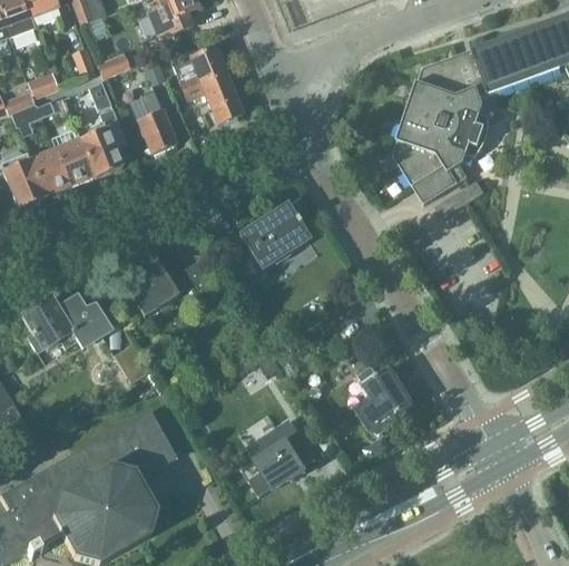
[(0,0),(0,16),(5,27),(8,36),(33,27),(32,25),(30,17),(23,0),(0,0)]
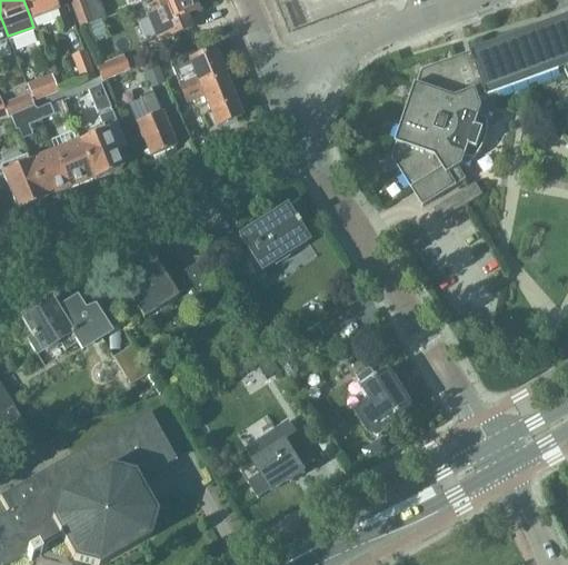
[(23,0),(30,17),(32,25),(59,15),(57,7),(53,0),(23,0)]
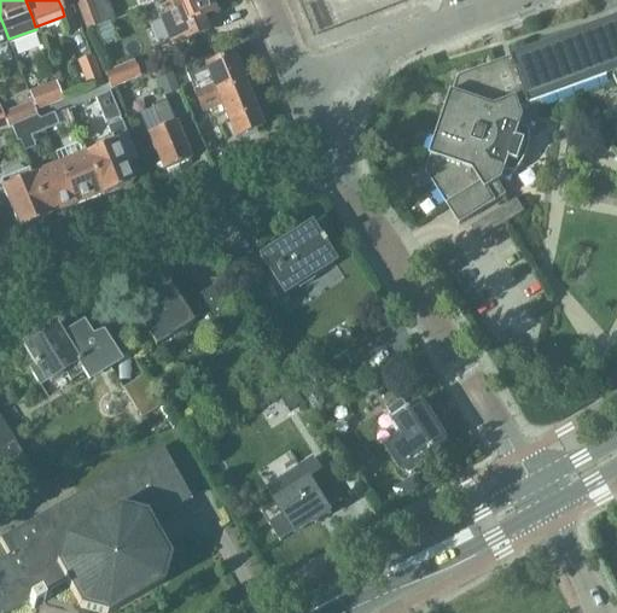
[(76,0),(86,27),(92,24),(100,21),(93,0),(76,0)]
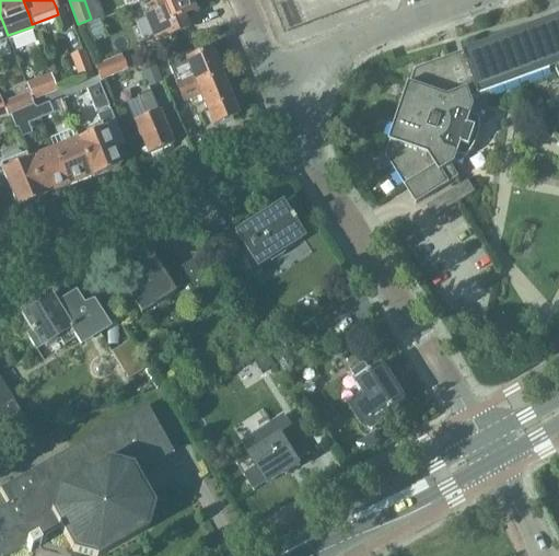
[(140,0),(154,34),(184,22),(179,14),(195,8),(191,0),(140,0)]
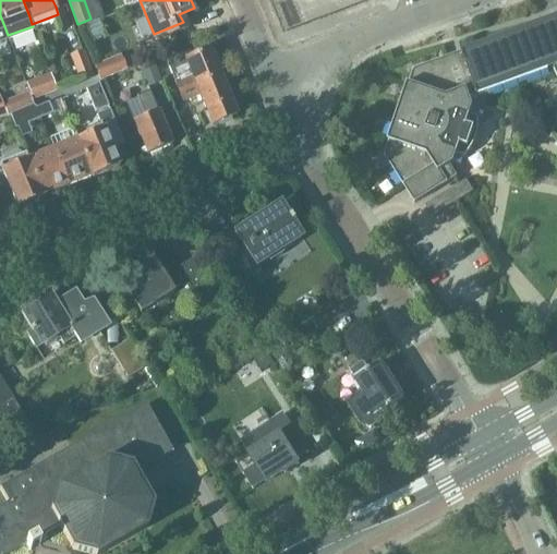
[(556,14),(461,49),(463,56),(475,88),(477,94),(553,65),(556,74),(556,14)]
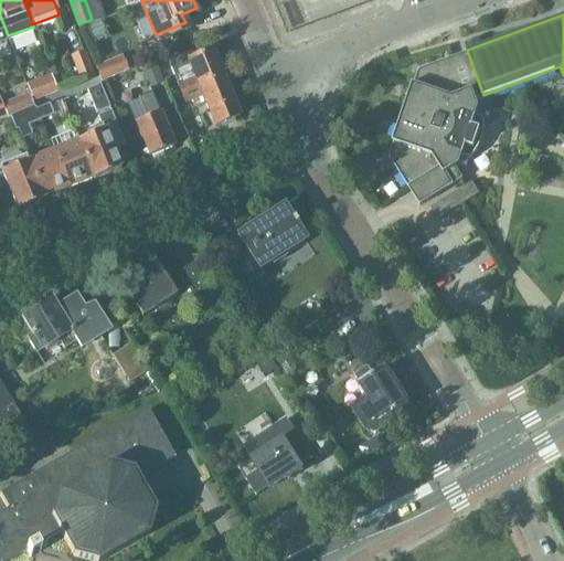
[(240,113),(213,46),(189,56),(188,52),(170,60),(185,98),(203,91),(215,122),(222,119),(223,122),(234,117),(233,115),(240,113)]
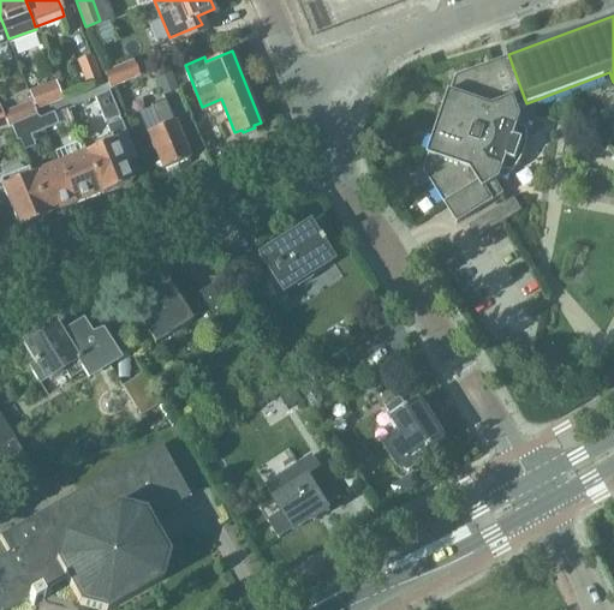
[(90,52),(77,57),(88,87),(101,81),(90,52)]
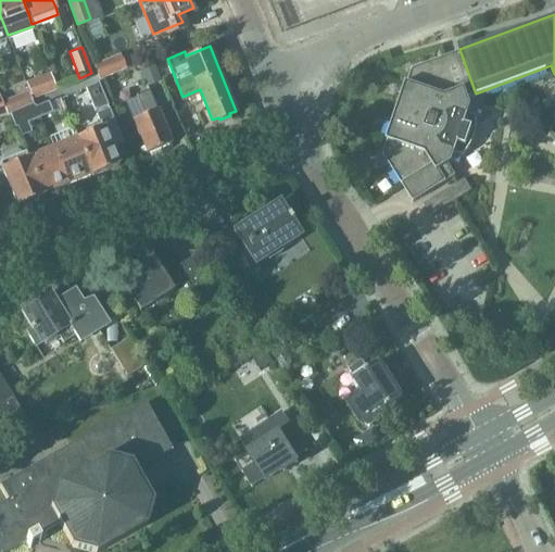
[(120,52),(93,63),(99,76),(125,65),(120,52)]
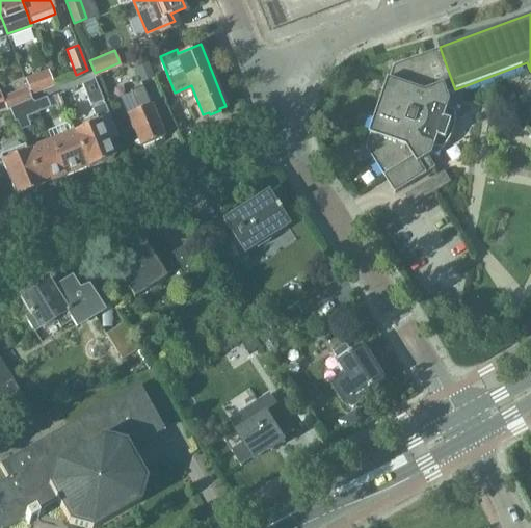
[(453,84),(442,53),(427,53),(427,52),(394,63),(390,77),(389,77),(370,132),(371,132),(367,146),(395,190),(435,165),(428,154),(431,152),(434,143),(443,147),(446,142),(449,138),(450,135),(451,134),(452,132),(453,129),(454,126),(454,124),(455,121),(455,119),(456,115),(456,112),(455,108),(448,105),(450,98),(446,86),(453,84)]
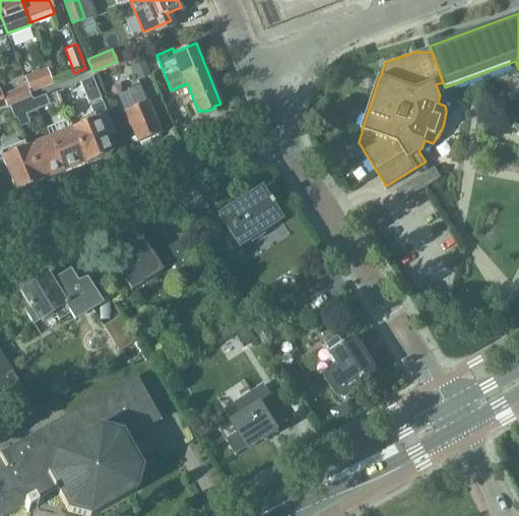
[(142,52),(130,57),(138,77),(150,72),(142,52)]
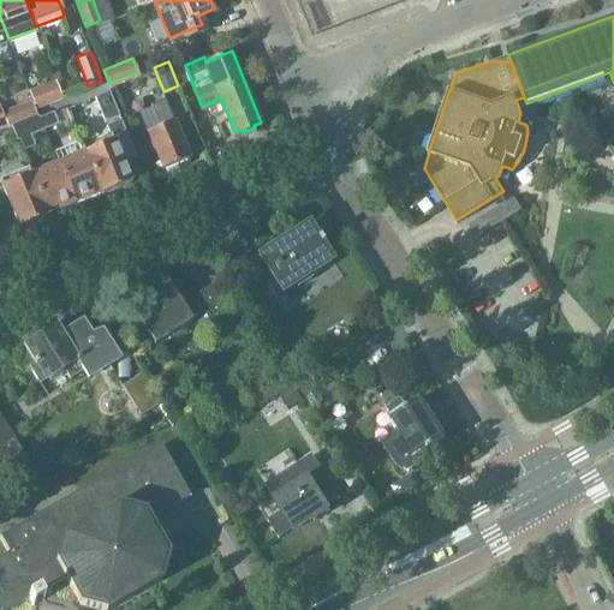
[(39,84),(28,89),(35,106),(46,102),(39,84)]
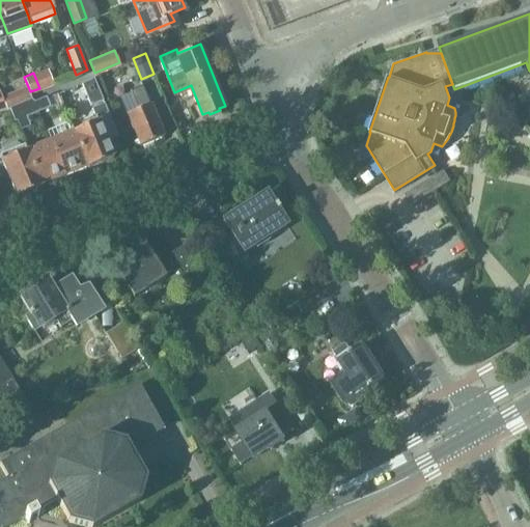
[(95,76),(81,82),(89,103),(104,96),(95,76)]
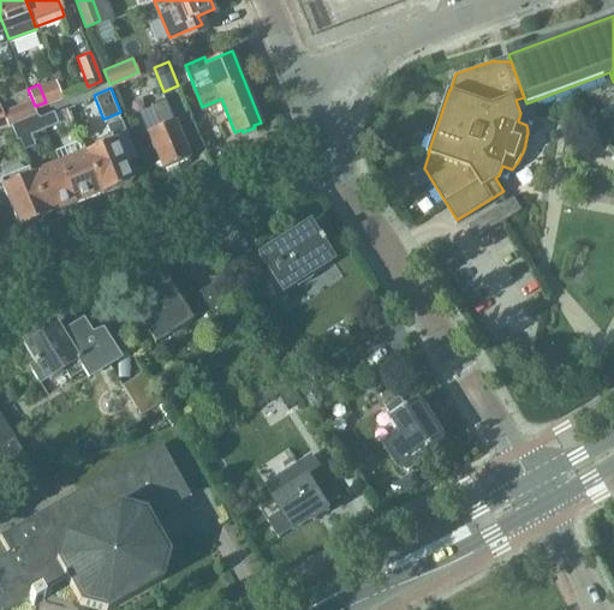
[(166,96),(139,107),(164,166),(190,155),(166,96)]
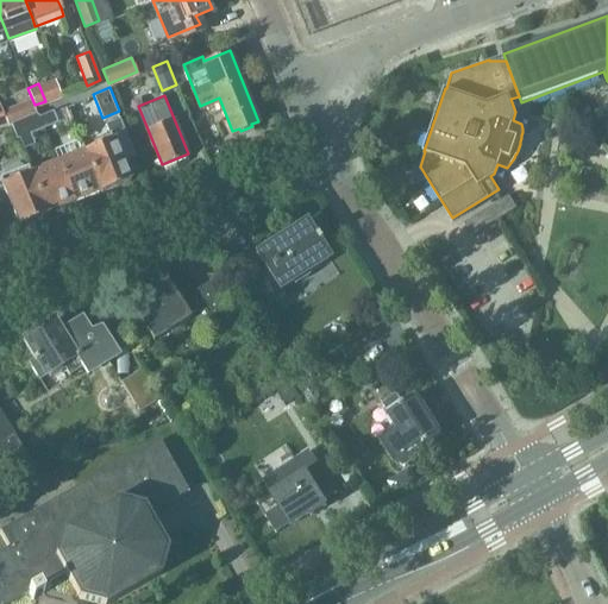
[(30,98),(2,108),(7,121),(8,124),(11,123),(36,112),(30,98)]
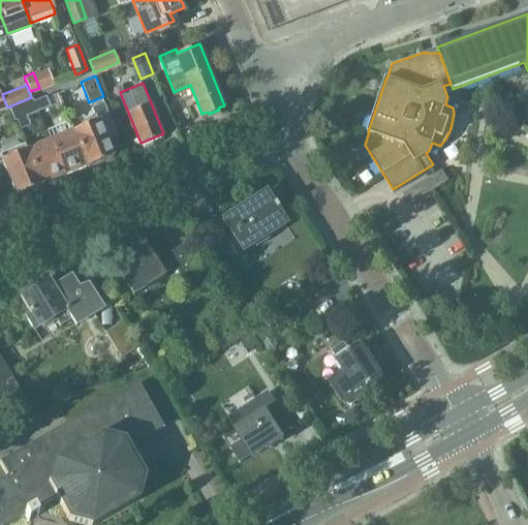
[(45,95),(34,99),(37,110),(49,104),(45,95)]
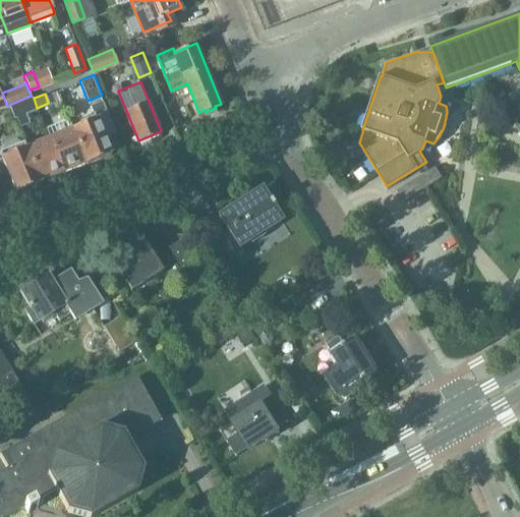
[(31,96),(9,105),(14,117),(15,117),(25,113),(37,108),(34,98),(31,96)]
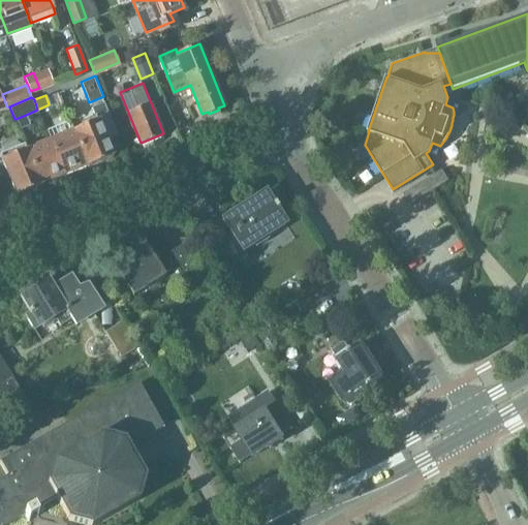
[(114,154),(106,137),(117,133),(102,99),(90,104),(96,119),(73,128),(87,163),(88,163),(88,164),(114,154)]
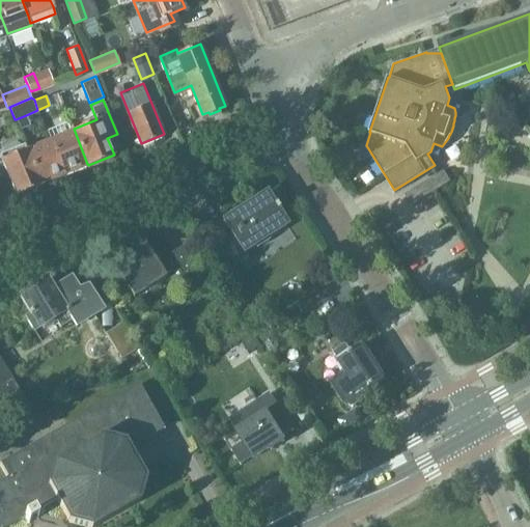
[(74,129),(50,138),(64,173),(87,164),(74,129)]
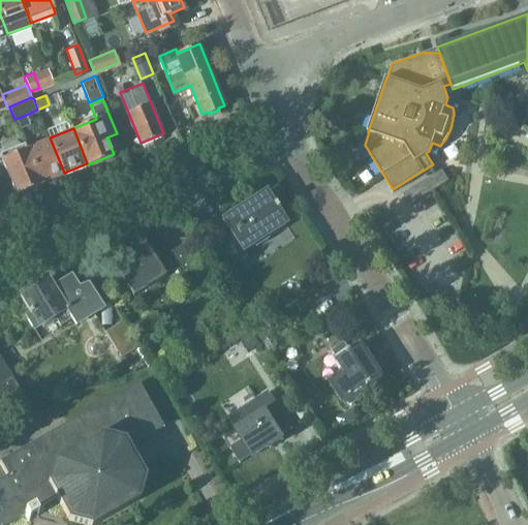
[(25,148),(39,183),(42,182),(64,173),(50,137),(25,148)]
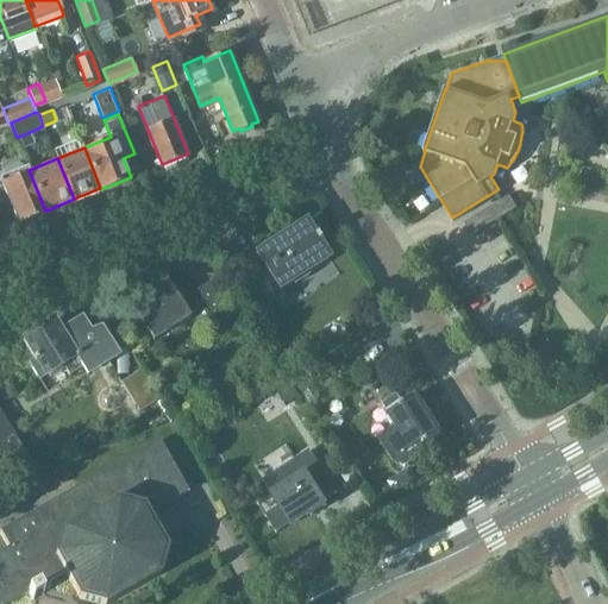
[(2,171),(0,172),(20,222),(49,211),(49,209),(45,211),(29,170),(25,162),(23,163),(18,159),(4,165),(2,171)]
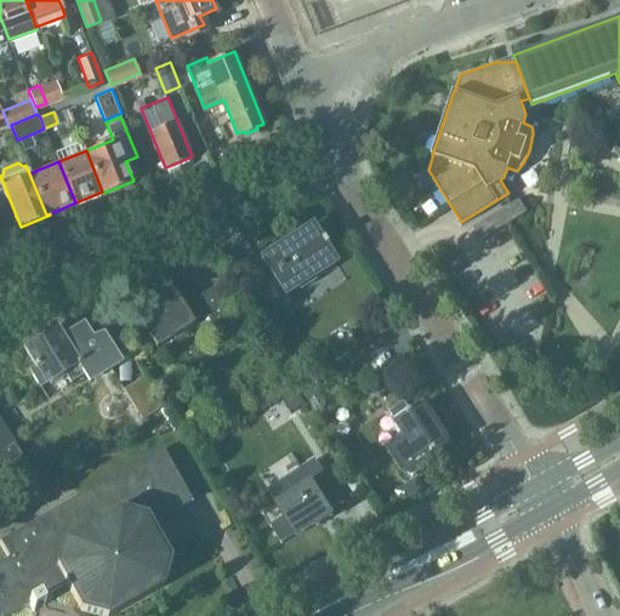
[(518,197),(473,224),(481,237),(527,209),(518,197)]
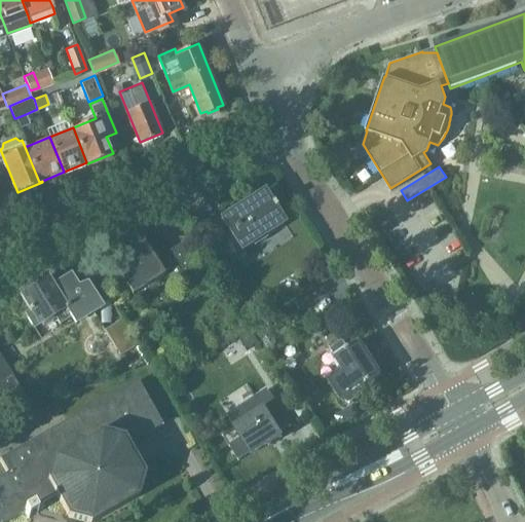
[(263,188),(232,209),(221,216),(226,224),(213,232),(231,261),(245,253),(238,244),(262,228),(267,236),(286,223),(274,207),(276,204),(272,199),(271,200),(263,188)]
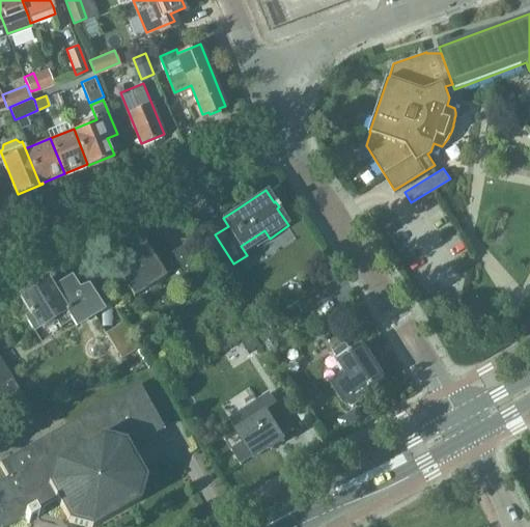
[(157,260),(143,240),(111,260),(114,266),(113,267),(116,272),(118,271),(133,295),(165,274),(164,272),(176,265),(188,283),(201,275),(182,243),(168,251),(168,252),(157,260)]
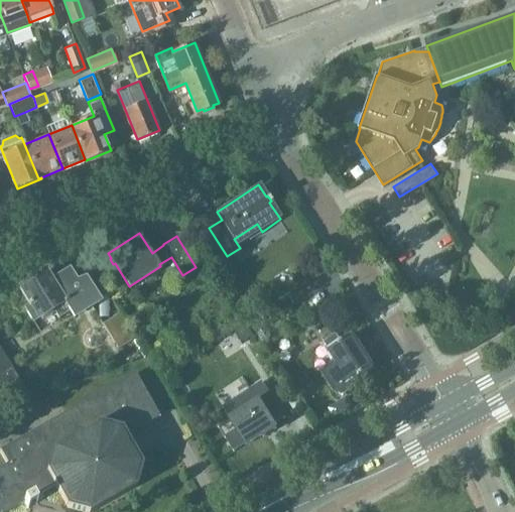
[(57,315),(69,309),(73,316),(99,299),(85,277),(77,280),(69,269),(51,280),(45,270),(19,285),(29,301),(23,304),(32,320),(52,307),(57,315)]
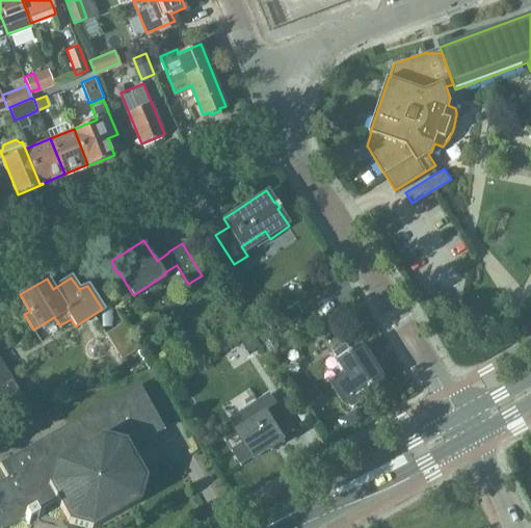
[(292,322),(287,313),(285,310),(276,314),(263,323),(256,327),(264,340),(292,322)]
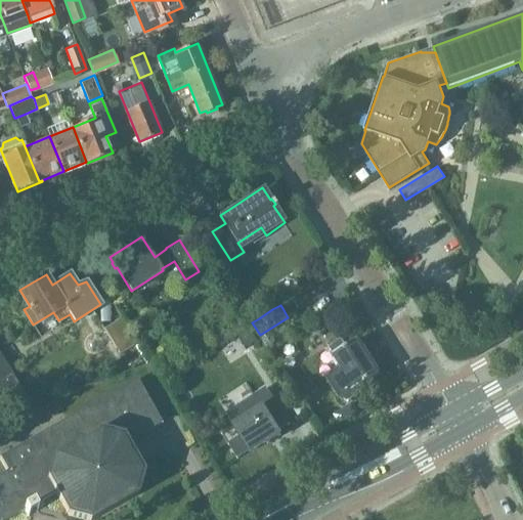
[(242,314),(213,332),(220,344),(237,333),(245,345),(257,338),(242,314)]
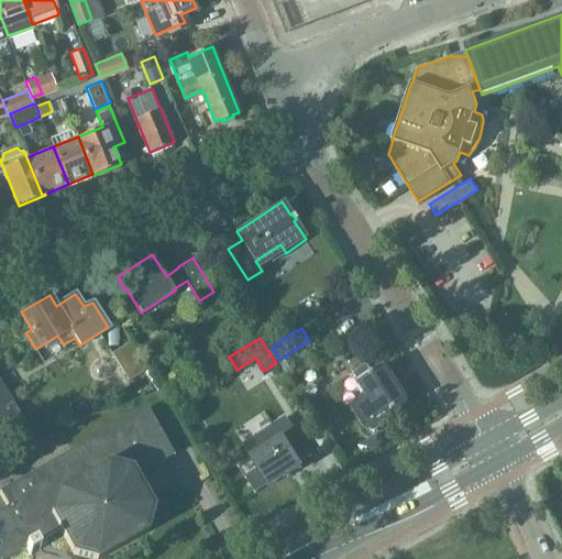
[(131,339),(111,351),(129,379),(147,366),(131,339)]
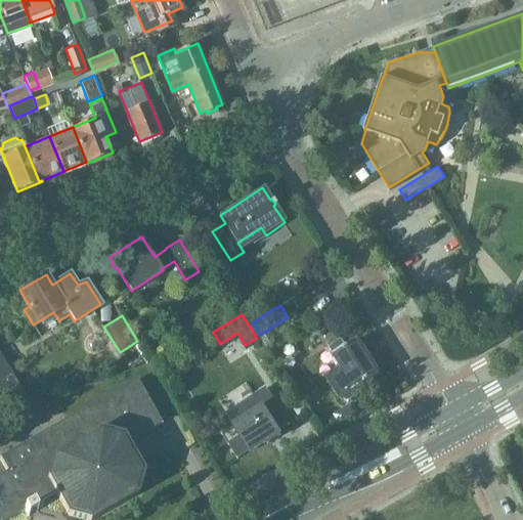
[(342,335),(332,341),(329,343),(341,363),(329,371),(344,397),(368,382),(367,379),(379,373),(358,337),(347,343),(342,335)]
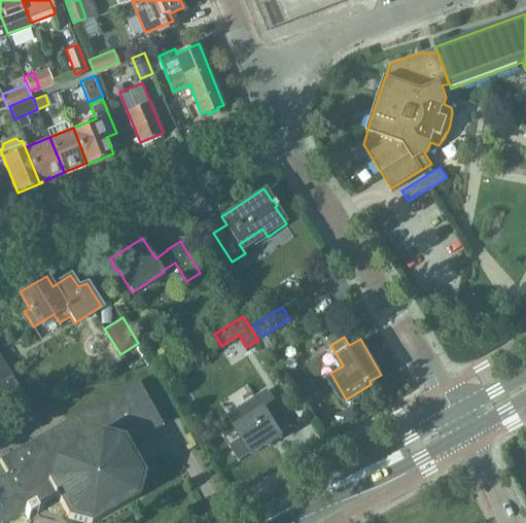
[(0,416),(28,399),(10,372),(9,372),(0,357),(0,416)]
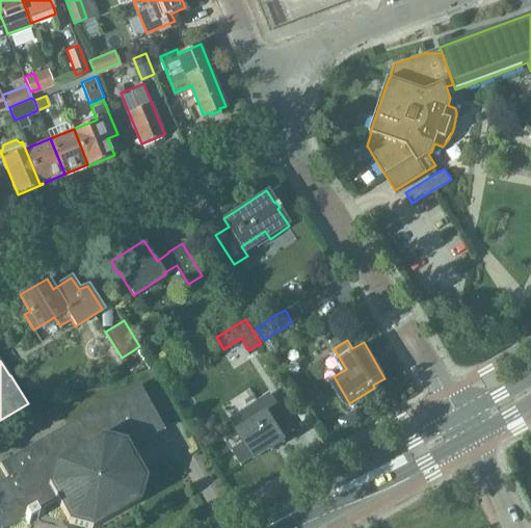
[(139,383),(85,413),(0,459),(0,463),(6,476),(0,479),(0,526),(55,498),(69,521),(90,526),(139,499),(145,476),(126,440),(160,420),(139,383)]
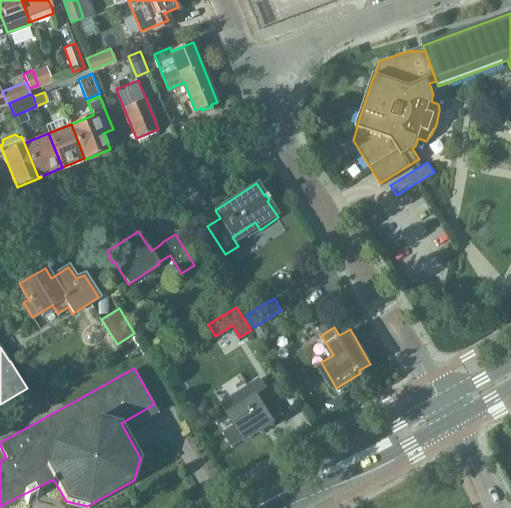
[(263,380),(250,388),(248,383),(220,401),(227,412),(234,423),(222,430),(231,446),(259,428),(260,430),(273,422),(271,418),(282,411),(273,397),(263,380)]
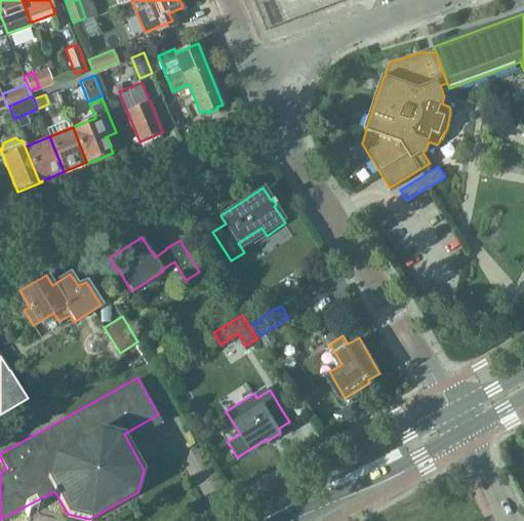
[(347,405),(347,410),(350,415),(358,410),(353,402),(347,405)]
